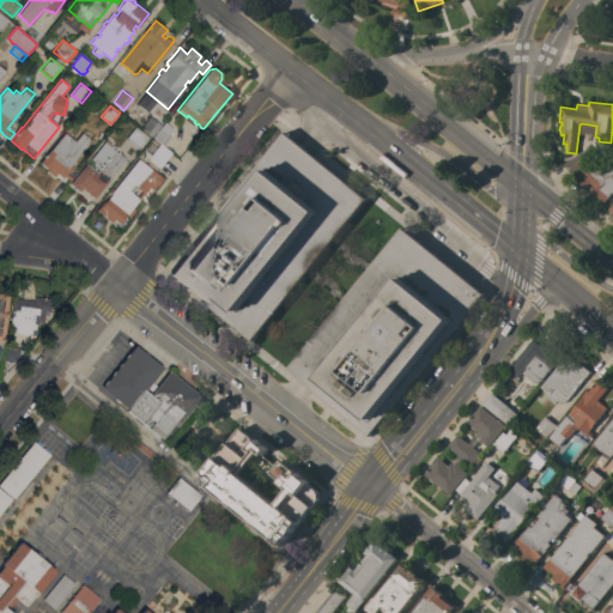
[(153,135),(143,127),(150,116),(162,125),(153,135)]
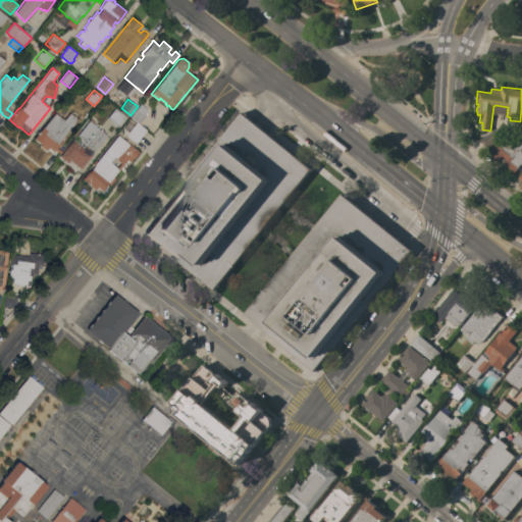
[(118,126),(109,119),(109,118),(108,117),(115,108),(125,116),(118,126)]
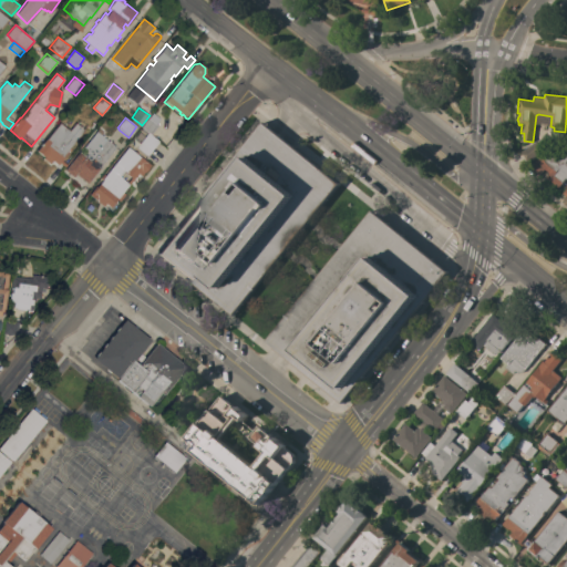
[(79,138),(68,152),(69,153),(62,161),(68,164),(65,166),(61,163),(59,165),(58,164),(58,165),(52,161),(51,162),(38,151),(64,119),(80,132),(76,136),(79,138)]
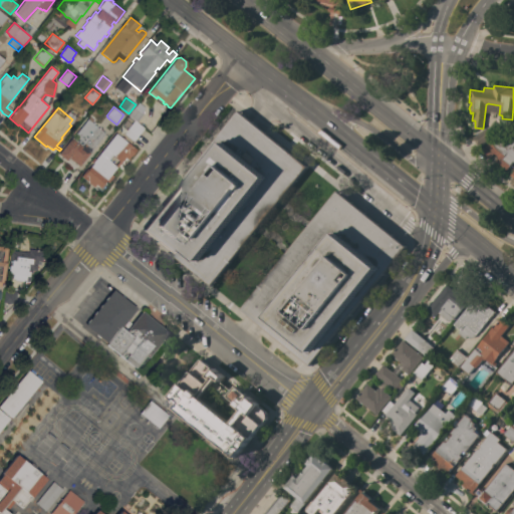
[(135,119),(130,114),(136,107),(144,113),(137,121),(135,119)]
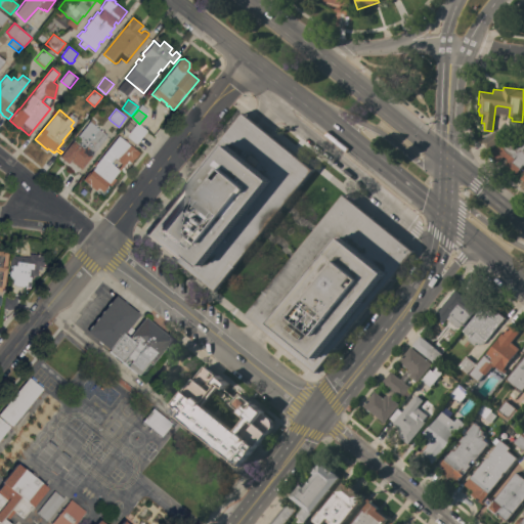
[(245,114),(314,170),(217,291),(147,234),(245,114)]
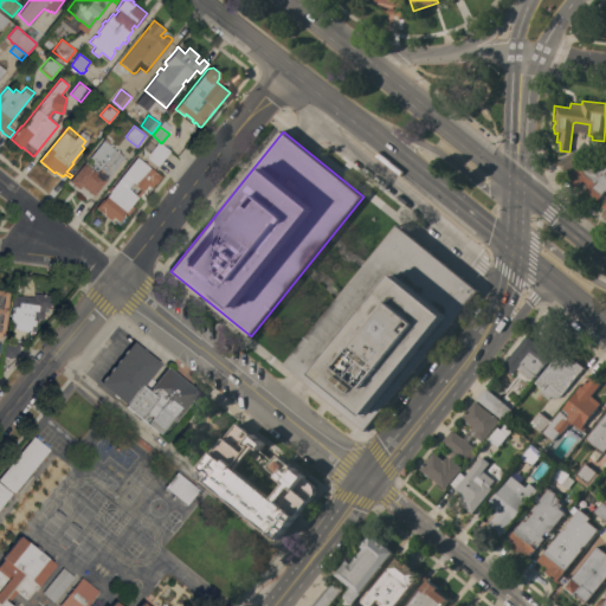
[(94,195),(85,189),(85,191),(82,187),(83,187),(82,186),(78,189),(70,182),(84,162),(85,163),(104,141),(124,156),(105,180),(107,180),(94,195)]
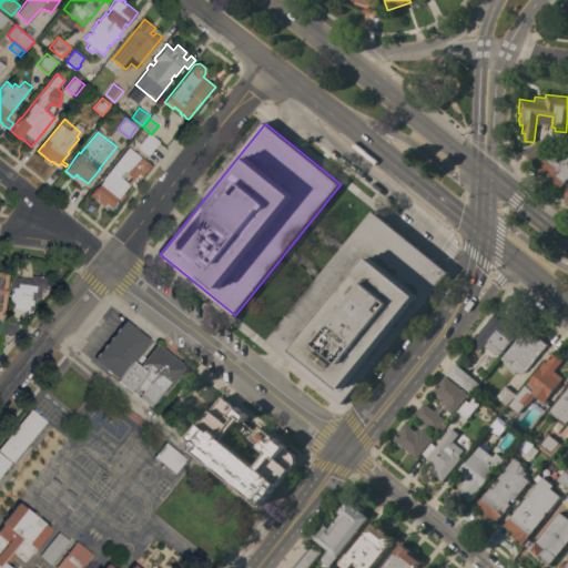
[(160,141),(148,155),(135,146),(138,144),(139,145),(143,140),(141,139),(143,135),(145,137),(149,132),(151,134),(160,141)]
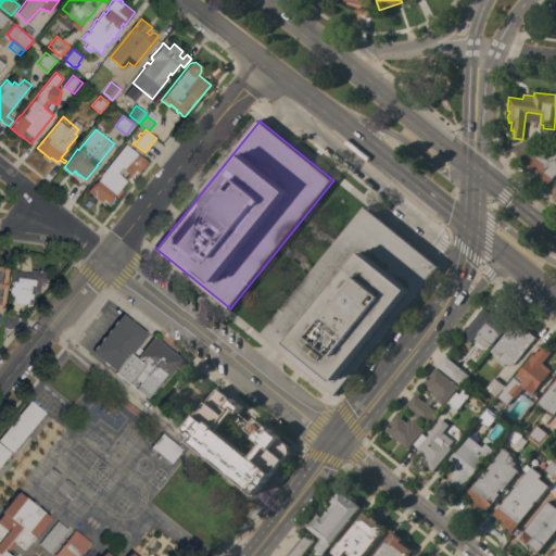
[(533,150),(518,160),(510,149),(526,139),(533,150)]
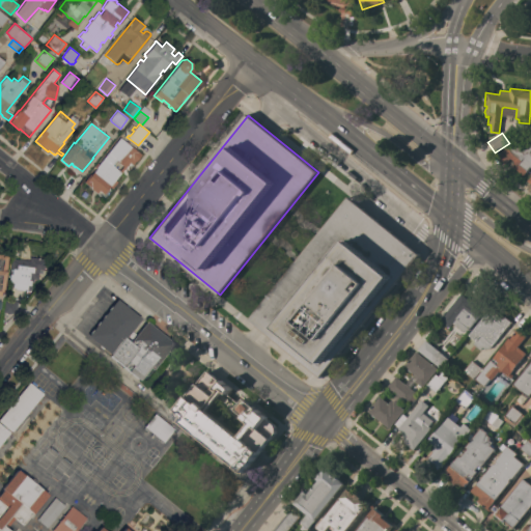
[(99,190),(96,193),(83,183),(90,174),(91,175),(96,168),(95,168),(96,167),(95,166),(98,163),(99,164),(120,138),(141,155),(136,162),(135,161),(133,164),(130,162),(115,180),(117,182),(112,189),(110,187),(104,194),(99,190)]
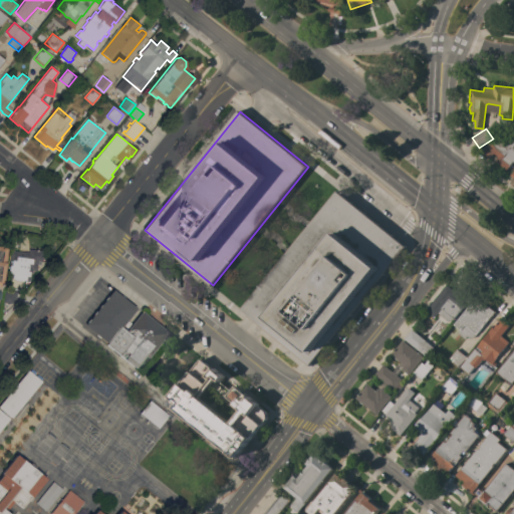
[(513,146),(513,147),(513,148),(513,162),(507,170),(496,161),(499,158),(494,153),(488,159),(482,150),(493,142),(495,143),(506,135),(512,140),(513,139),(513,146)]
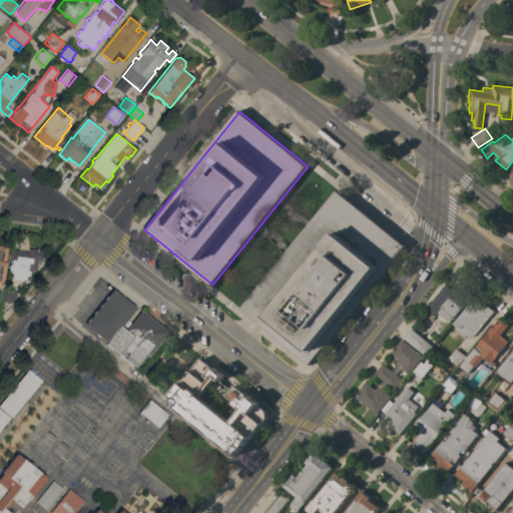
[(311,365),(242,310),(338,191),(406,246),(311,365)]
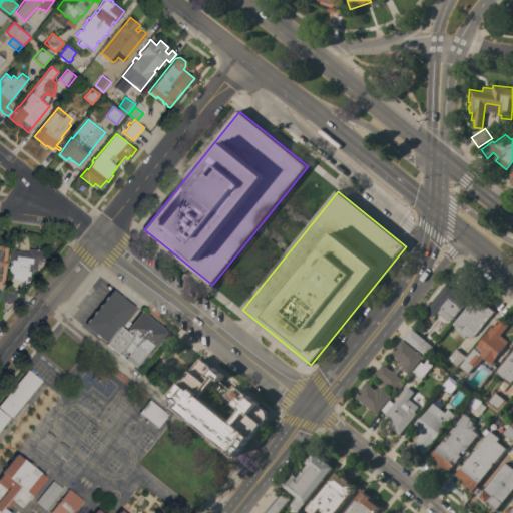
[(4,286),(3,286),(2,288),(0,287),(0,243),(9,245),(4,286)]
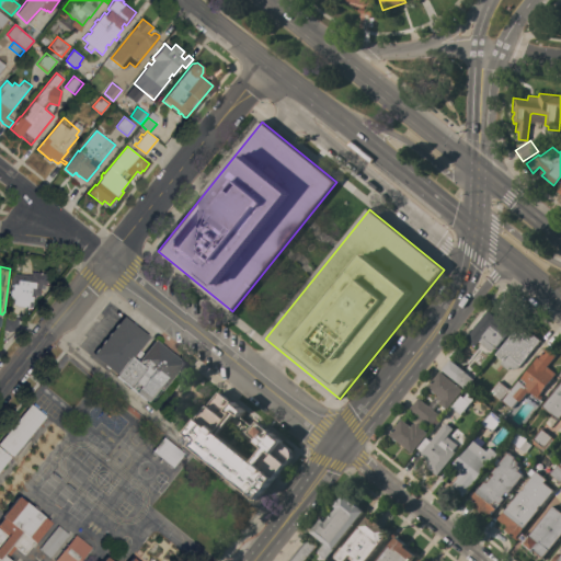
[(46,285),(42,285),(39,295),(35,294),(35,298),(15,295),(16,290),(11,289),(13,273),(32,275),(32,272),(47,274),(46,285)]
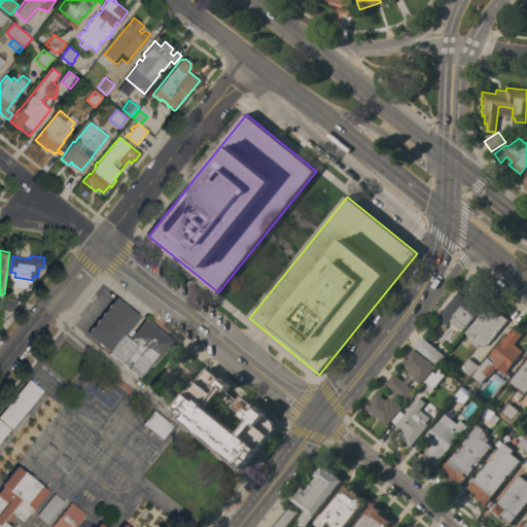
[(472,318),(471,318),(464,327),(463,328),(461,328),(459,328),(458,327),(450,321),(446,325),(437,318),(458,292),(465,297),(468,296),(471,295),(473,296),(484,304),(472,318)]
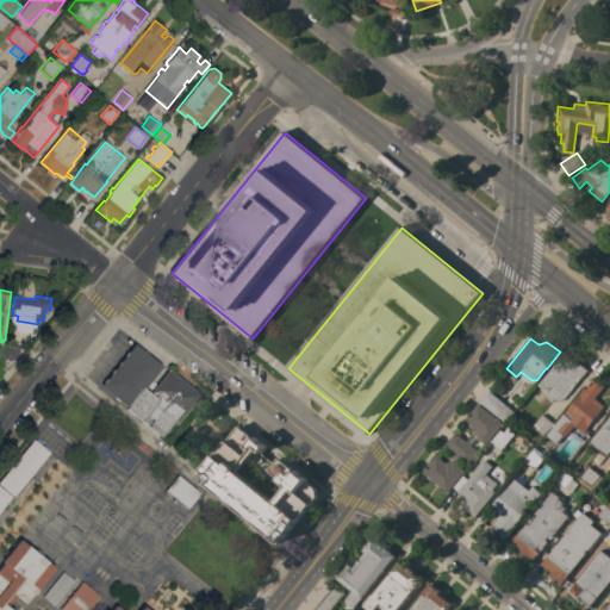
[(6,344),(10,344),(11,342),(17,343),(17,346),(20,346),(19,360),(5,358),(2,358),(5,344),(6,344)]
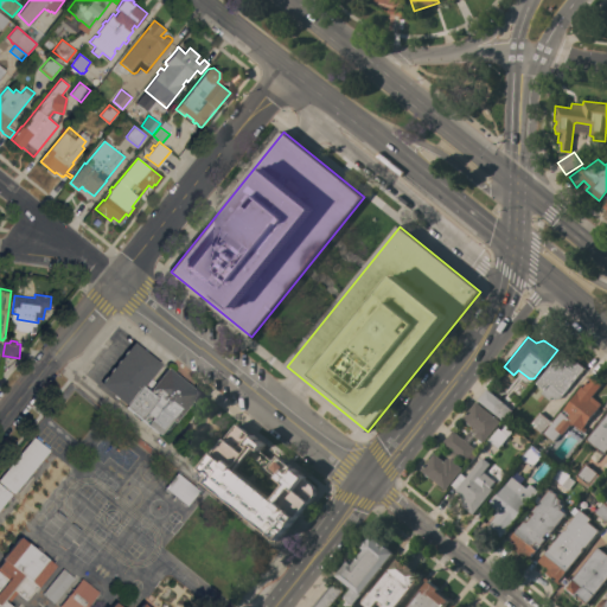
[(98,383),(134,342),(161,363),(144,385),(127,407),(98,383)]
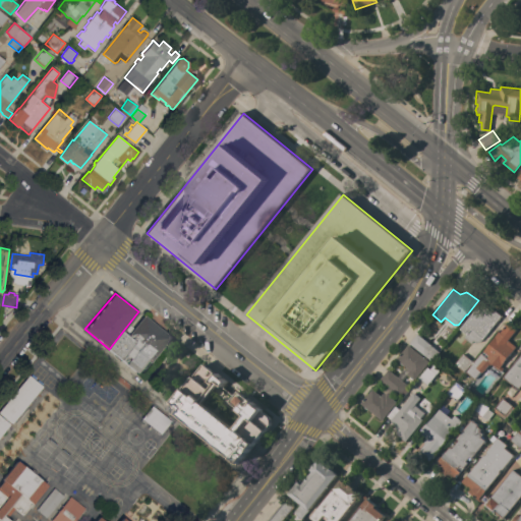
[(496,324),(480,342),(477,343),(474,341),(472,343),(464,338),(467,334),(460,329),(477,307),(480,309),(483,304),(494,312),(496,310),(503,315),(496,324)]
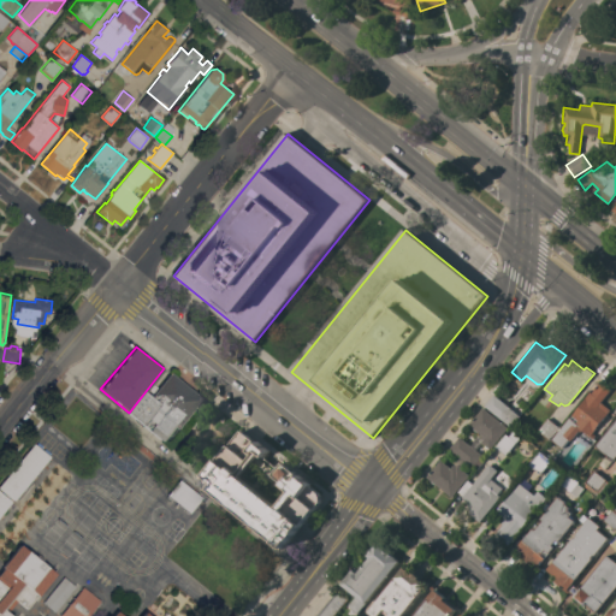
[(146,391),(152,396),(171,372),(206,400),(196,412),(194,409),(178,428),(166,443),(129,413),(146,391)]
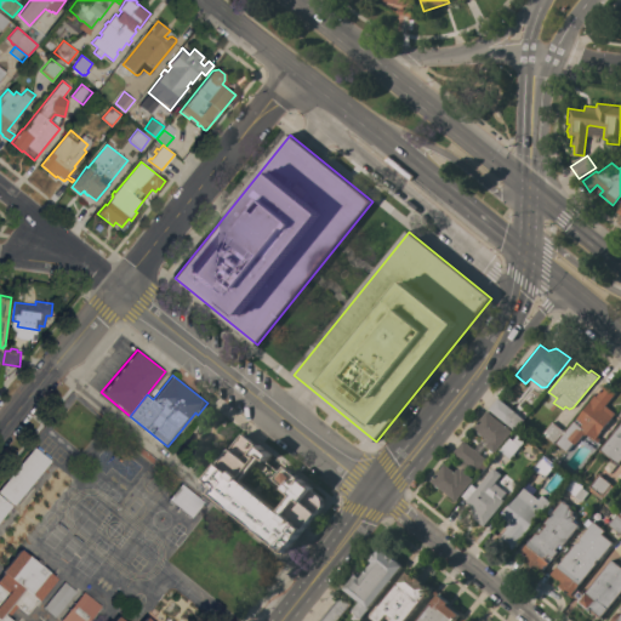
[(575,445),(574,443),(567,453),(556,443),(591,402),(590,400),(593,394),(596,396),(605,385),(616,393),(605,405),(615,414),(597,436),(600,439),(598,443),(587,434),(585,436),(584,434),(575,445)]
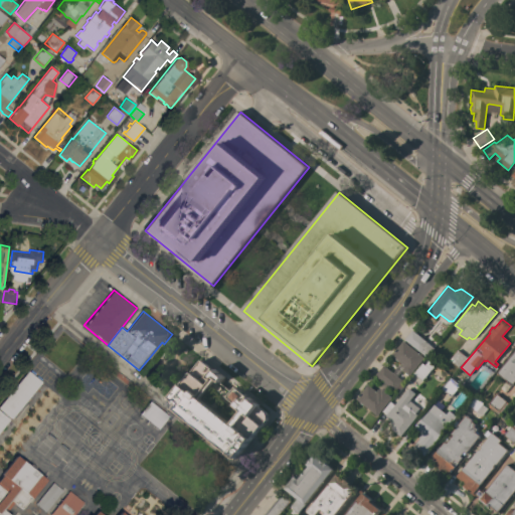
[(427,356),(405,339),(412,330),(435,348),(427,356)]
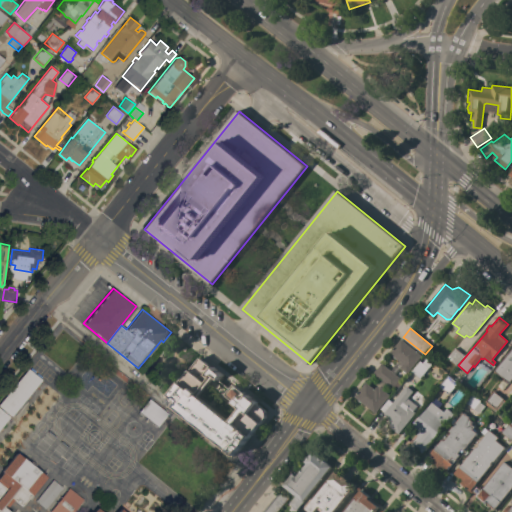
[(68,366),(46,347),(60,330),(82,349),(68,366)]
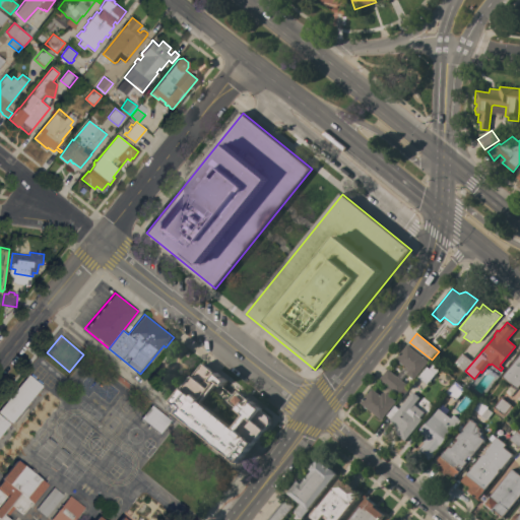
[(429,361),(413,380),(407,374),(402,380),(406,384),(405,386),(409,388),(403,396),(399,393),(398,394),(394,391),(390,396),(396,401),(382,419),(375,414),(374,414),(371,412),(372,411),(361,403),(372,388),(381,395),(388,386),(379,379),(387,369),(396,376),(404,366),(396,359),(407,344),(429,361)]
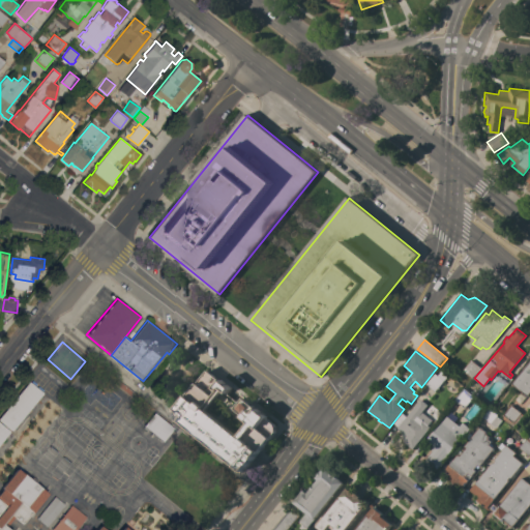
[(472,378),(463,371),(471,360),(480,367),(472,378)]
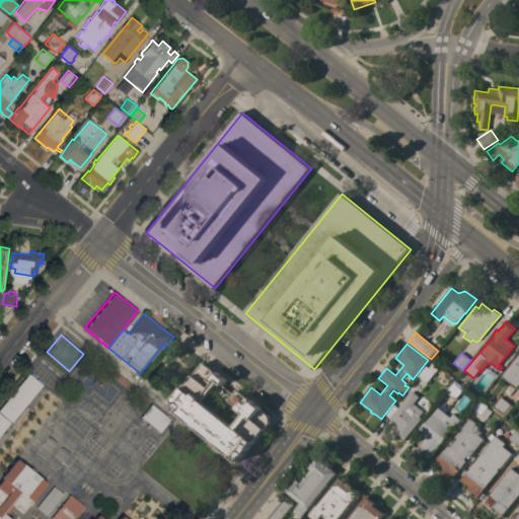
[(53,389),(30,371),(46,354),(68,372),(53,389)]
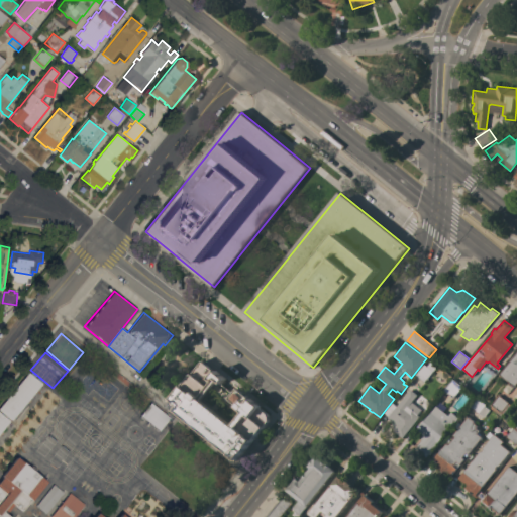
[(516,384),(515,387),(500,375),(516,352),(516,384)]
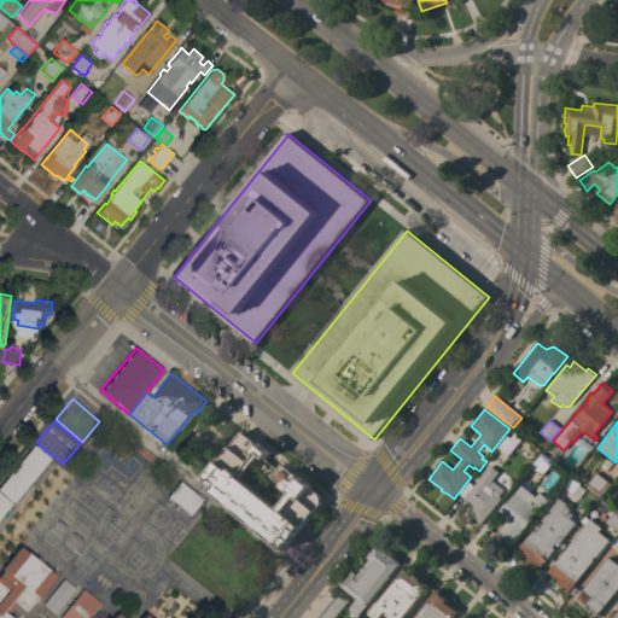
[(285,549),(205,485),(210,479),(208,477),(244,432),(257,444),(258,443),(272,453),(267,459),(262,454),(243,478),(281,509),(293,494),(273,477),(283,465),(321,495),(322,503),(285,549)]
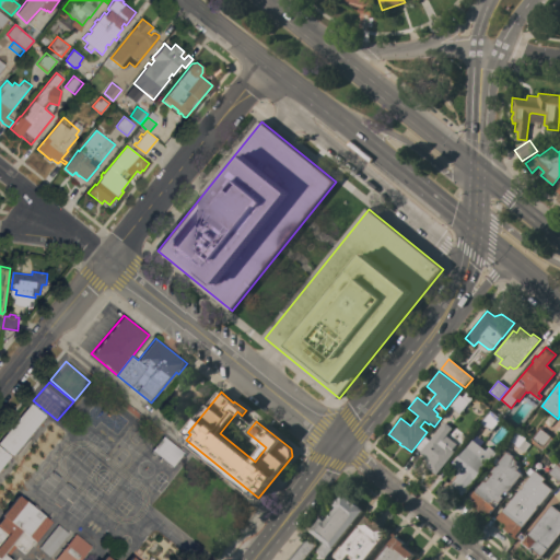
[(469,403),(468,403),(459,413),(451,407),(461,396),(462,397),(466,392),(473,397),(469,403)]
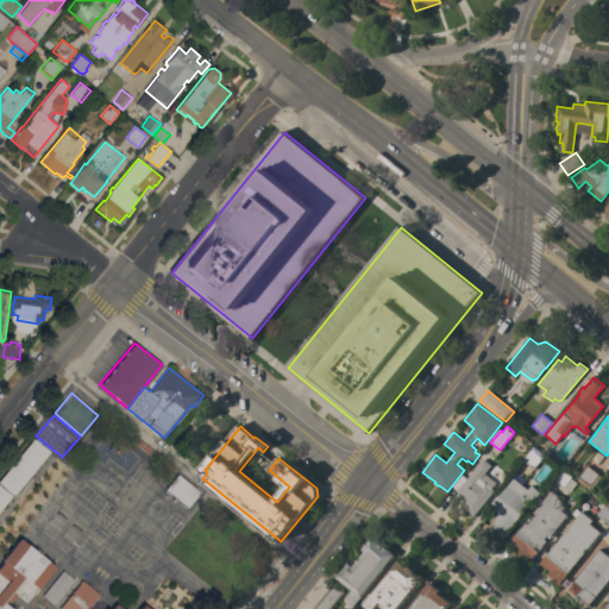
[(155,458),(132,440),(136,435),(158,453),(155,458)]
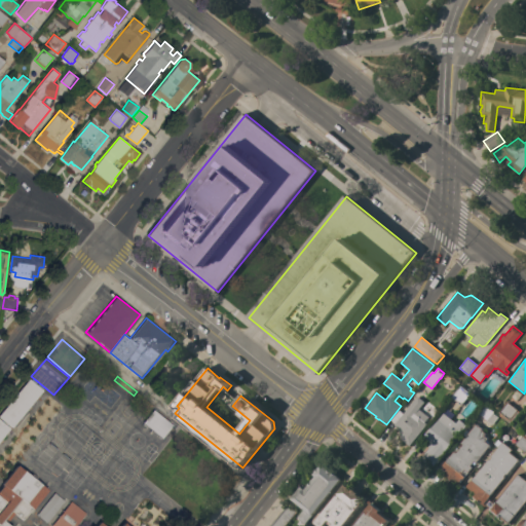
[(12,427),(0,416),(0,414),(29,378),(43,390),(12,427)]
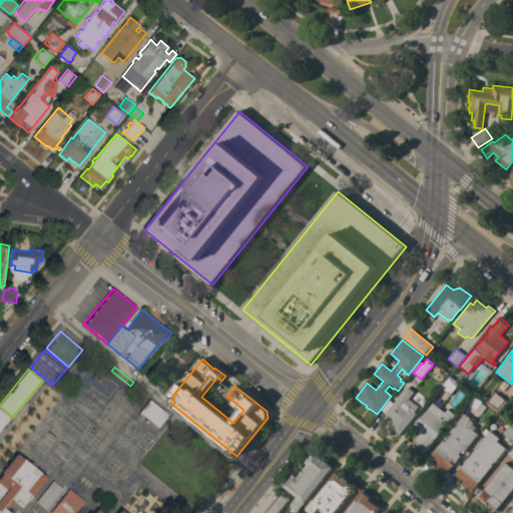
[(449,376),(459,384),(450,395),(440,387),(449,376)]
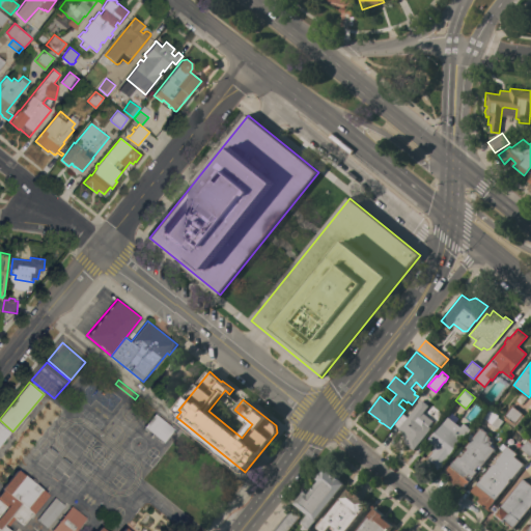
[(395,424),(402,414),(403,415),(408,418),(421,400),(428,406),(423,413),(431,420),(437,415),(441,419),(432,429),(430,428),(414,450),(403,441),(406,439),(404,438),(403,436),(404,434),(398,428),(399,427),(396,425),(395,424)]
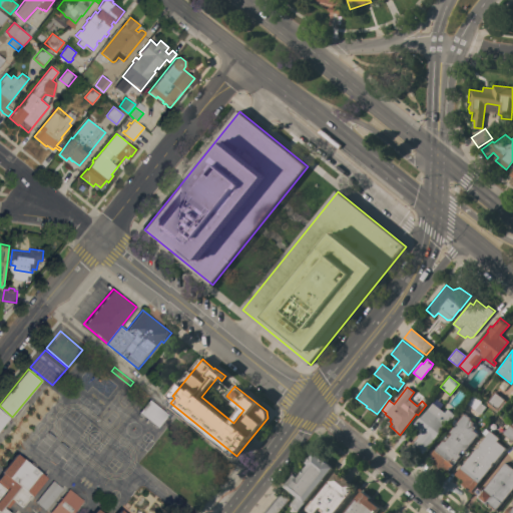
[(497,413),(485,404),(495,392),(506,401),(497,413)]
